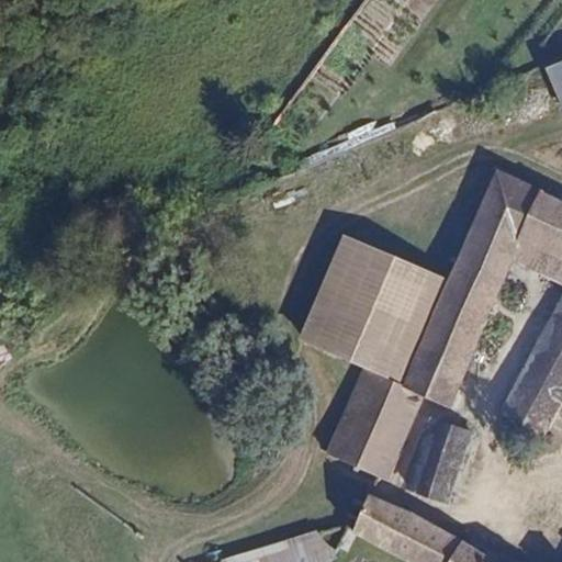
[(561,62),(546,69),(561,108),(561,62)]
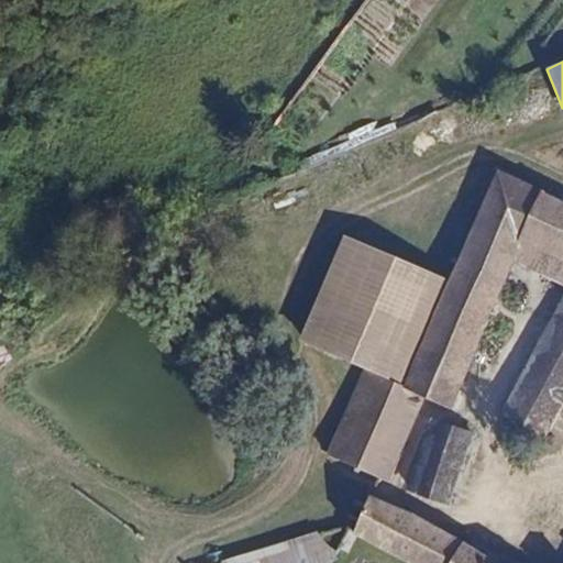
[(562,200),(498,169),(446,279),(404,384),(403,387),(424,397),(450,408),(514,261),(562,284),(562,200)]
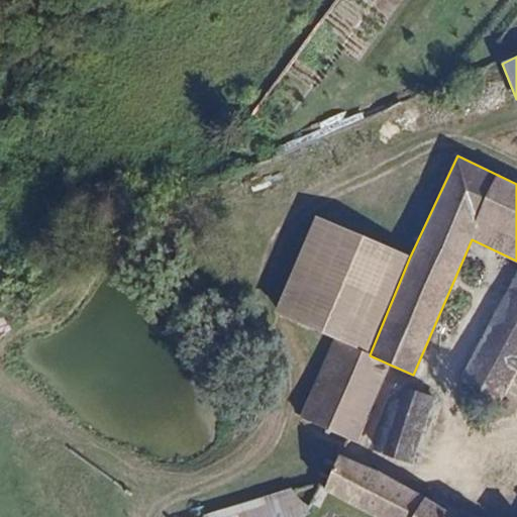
[(371,352),(410,256),(318,219),(279,315),(333,337),(371,352)]
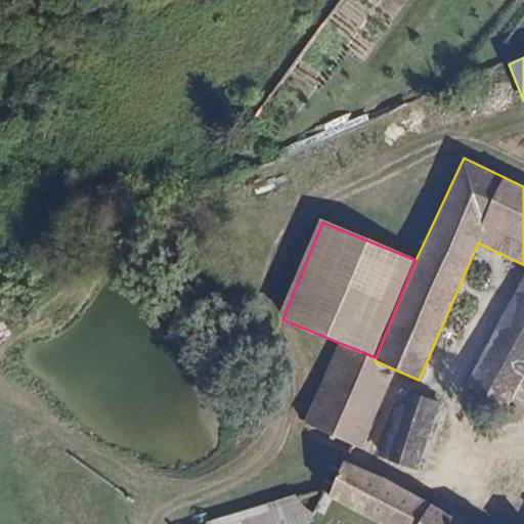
[(507,406),(523,375),(523,273),(465,384),(507,406)]
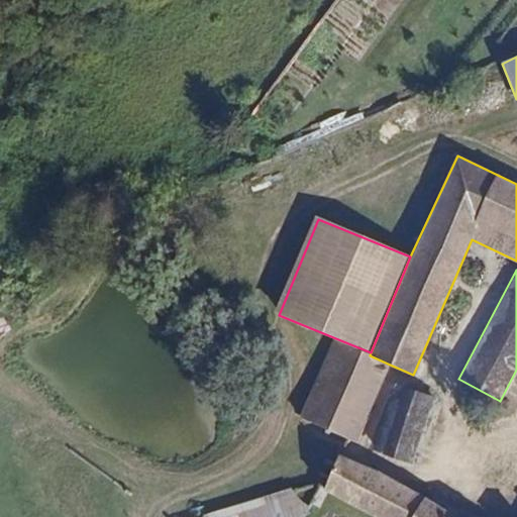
[(355,441),(390,365),(370,355),(371,352),(333,337),(300,416),(347,437),(355,441)]
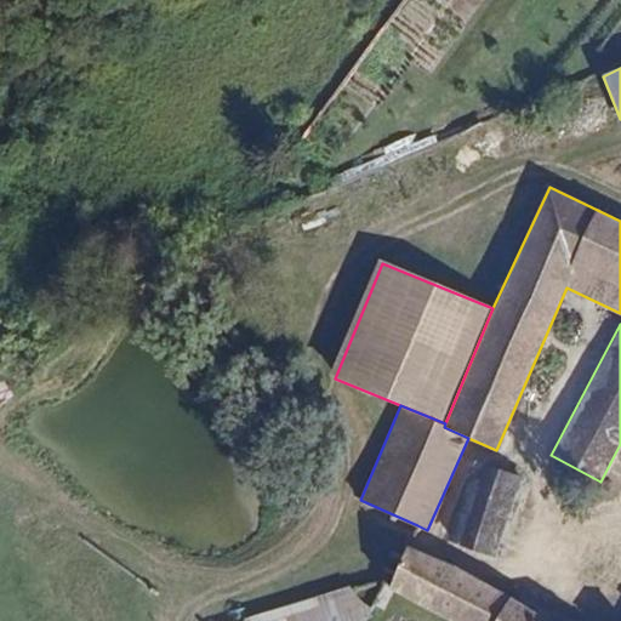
[(499,559),(525,478),(473,460),(446,541),(499,559)]
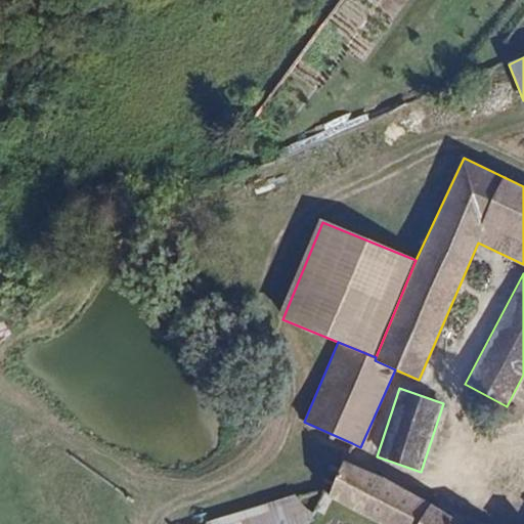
[(467,523),(426,500),(397,485),(368,472),(344,461),(332,488),(328,496),(379,523),(467,523)]
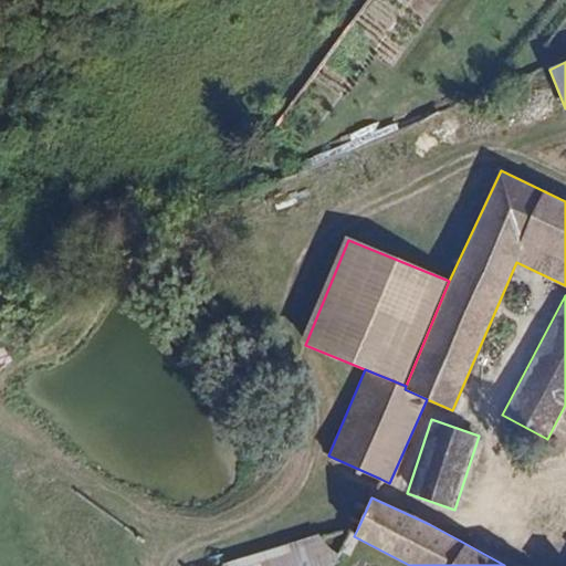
[(334,565),(328,537),(205,565),(334,565)]
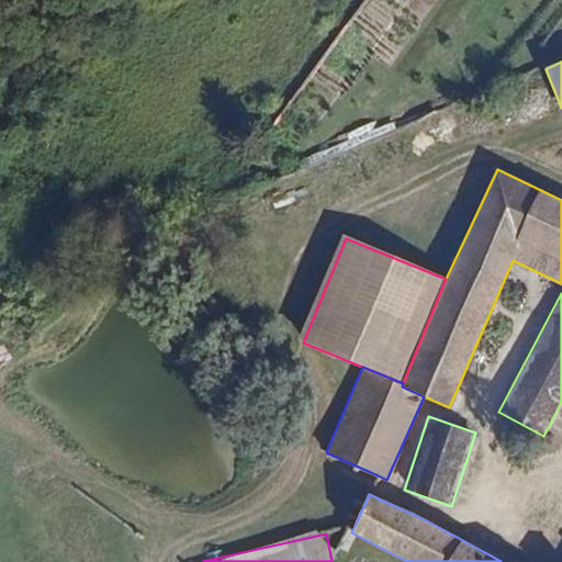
All buildings are outlined.
